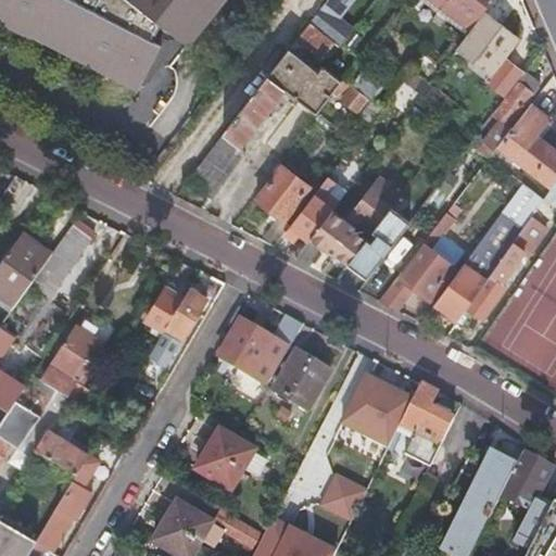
[(0,0),(0,22),(33,39),(35,36),(138,91),(141,86),(162,48),(152,42),(161,26),(179,40),(187,47),(224,0),(0,0)]
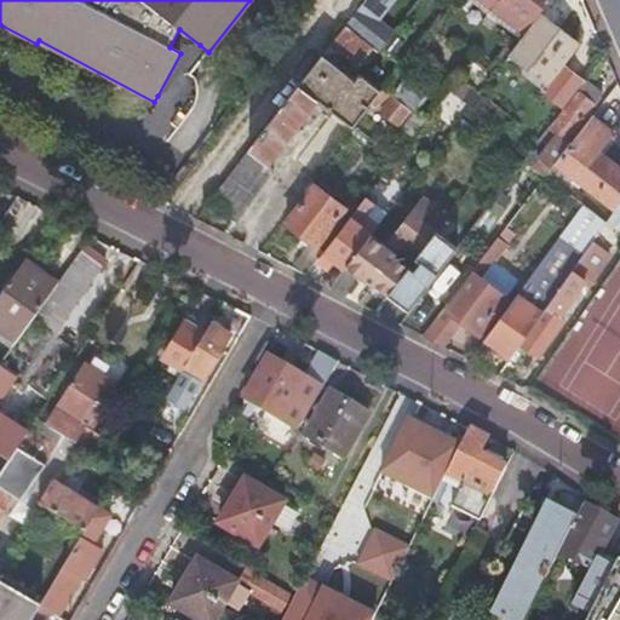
[(372,0),(352,26),(373,41),(397,10),(385,0),(372,0)]
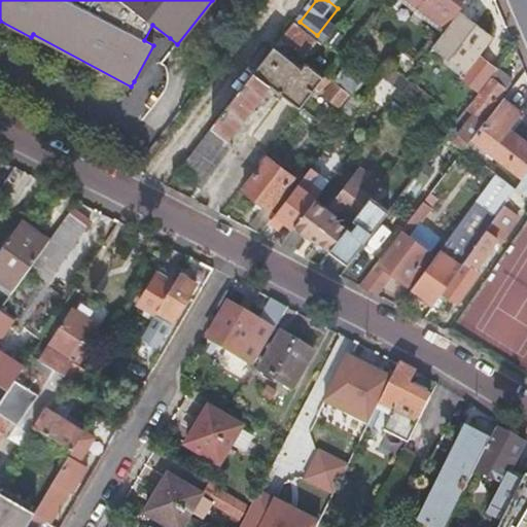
[(417,0),(430,10),(437,0),(417,0)]
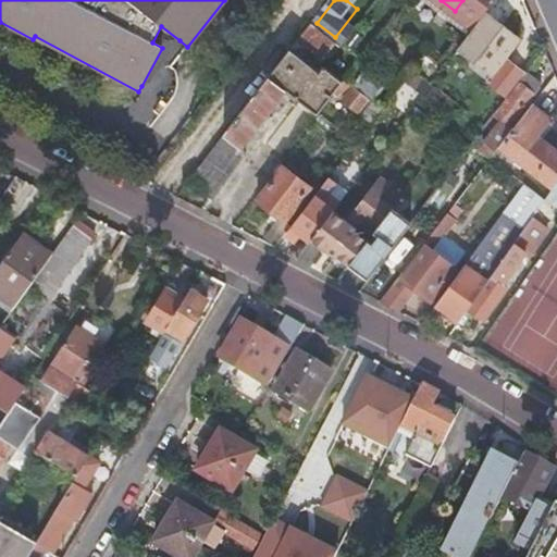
[(474,26),(487,10),(494,0),(462,0),(455,11),(474,26)]
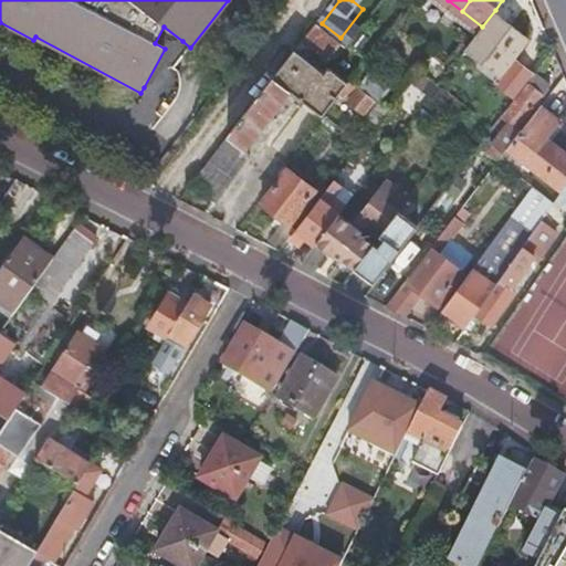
[(503,76),(517,58),(514,55),(528,35),(495,10),(482,27),(465,49),(503,76)]
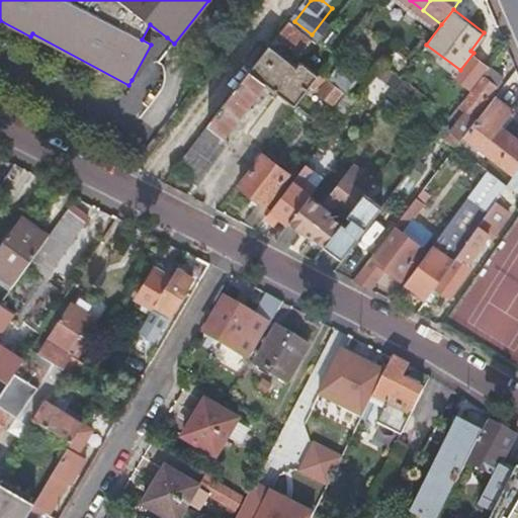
[(289,21),(274,41),(297,60),(313,39),(289,21)]
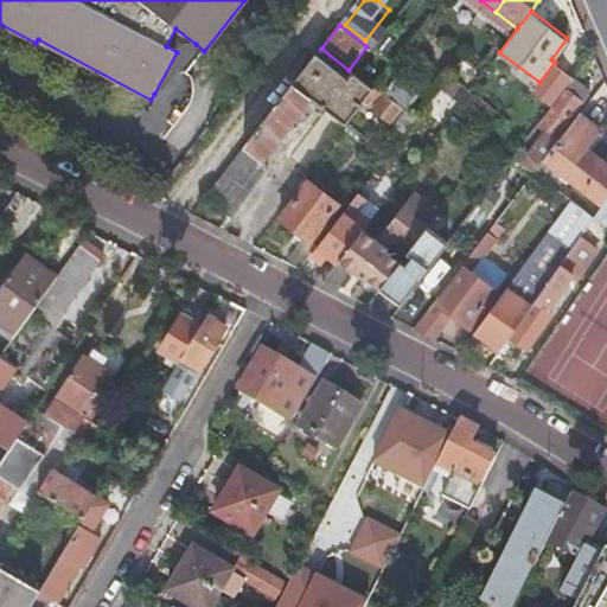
[(160,96),(196,44),(176,29),(166,46),(177,52),(154,94),(160,96)]
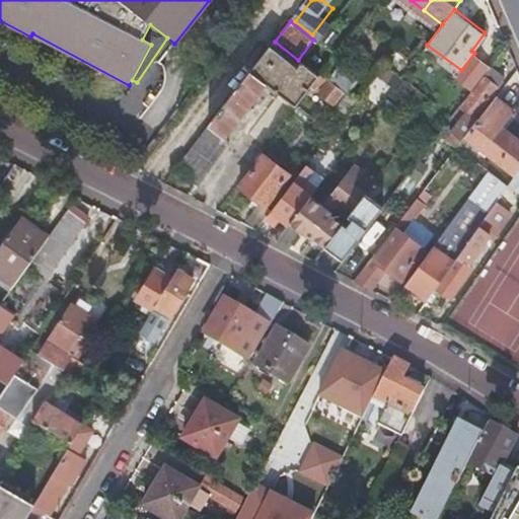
[(267,88),(295,107),(311,87),(318,77),(299,63),(295,68),(270,49),(176,168),(200,186),(231,143),(227,140),(267,88)]
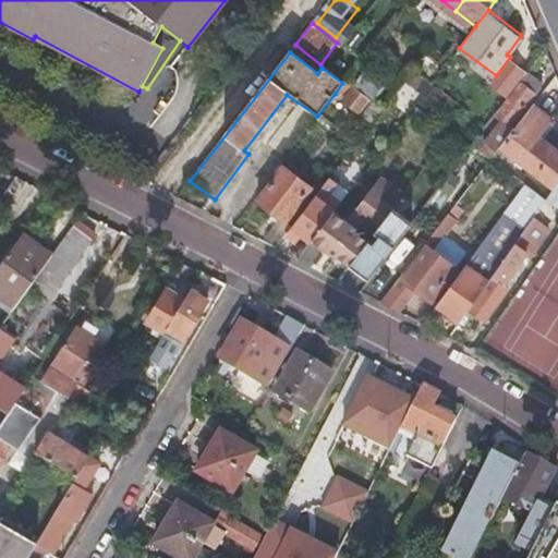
[(496,116),(530,72),(510,57),(496,75),(477,100),(476,100),(496,116)]
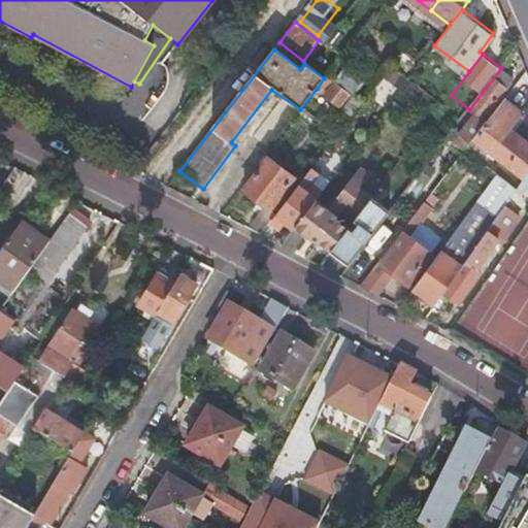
[(358,76),(338,61),(327,75),(347,91),(358,76)]
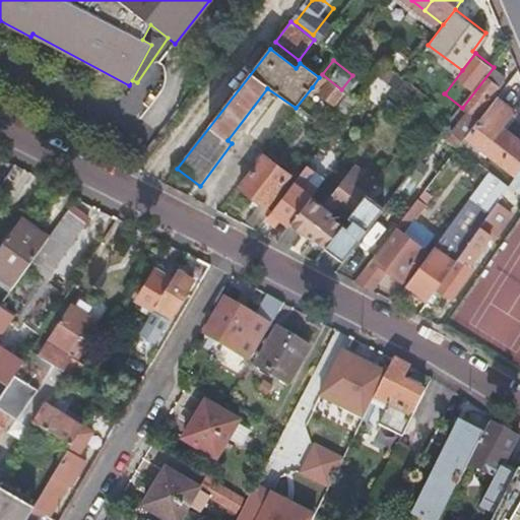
[(507,77),(494,67),(462,108),(469,114),(449,141),(458,148),(458,147),(466,137),(479,120),(475,118),(507,77)]
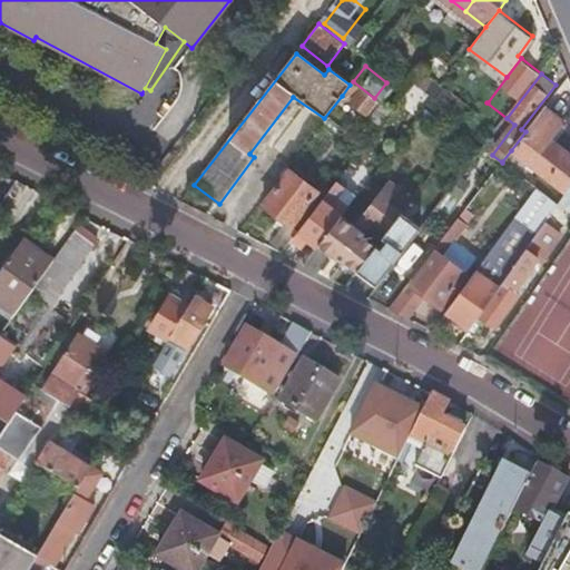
[(350,85),(342,96),(345,98),(347,96),(353,100),(351,104),(366,115),(377,100),(374,98),(353,81),(350,85)]
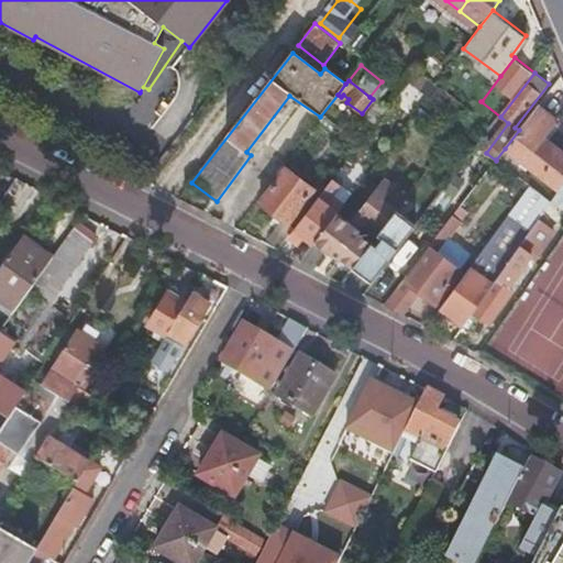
[(560,189),(561,188),(562,185),(562,152),(543,138),(556,122),(537,108),(519,130),(505,148),(560,189)]
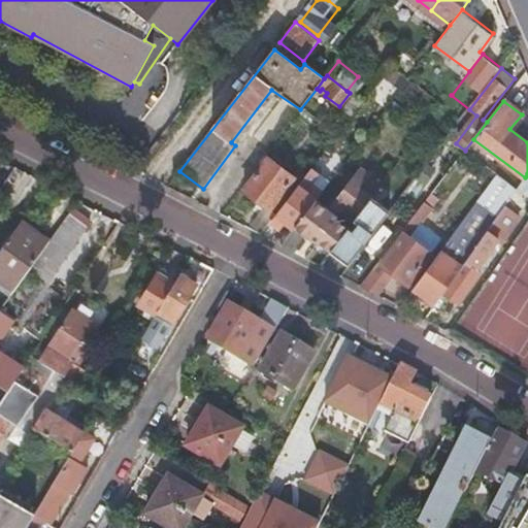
[(244,189),(270,209),(295,177),(268,158),(244,189)]
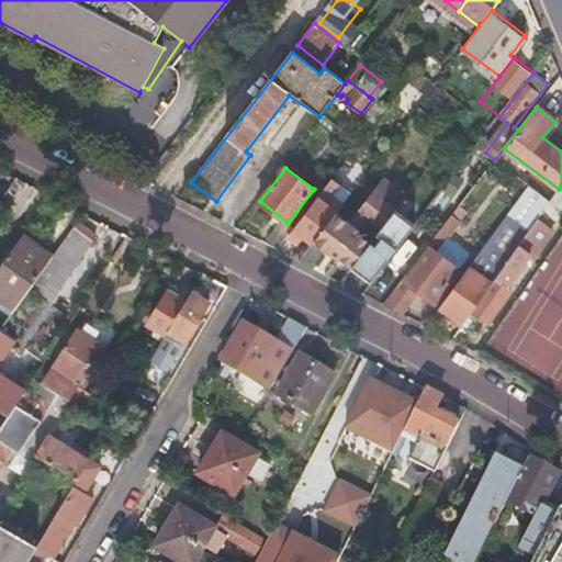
[(340,253),(353,266),(373,239),(360,229),(371,215),(383,226),(396,210),(400,205),(386,195),(395,181),(385,173),(348,221),(337,212),(314,242),(326,249),(328,246),(338,254),(340,253)]
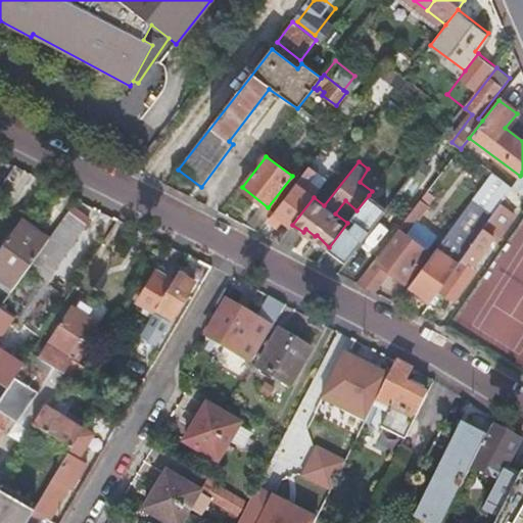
[(274,211),(292,225),(314,197),(319,190),(310,183),(317,174),(308,167),(274,211)]
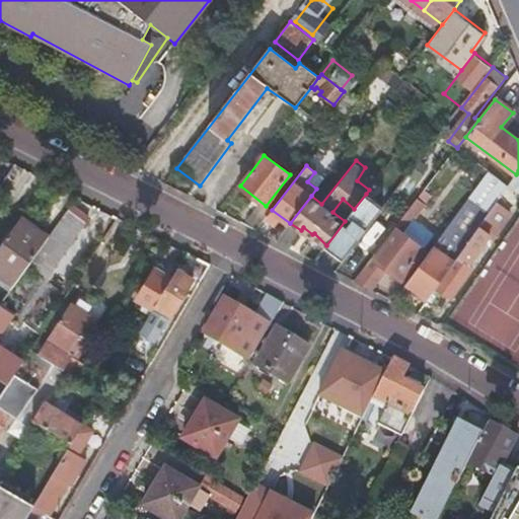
[(403,182),(400,187),(409,193),(418,180),(411,174),(403,182)]
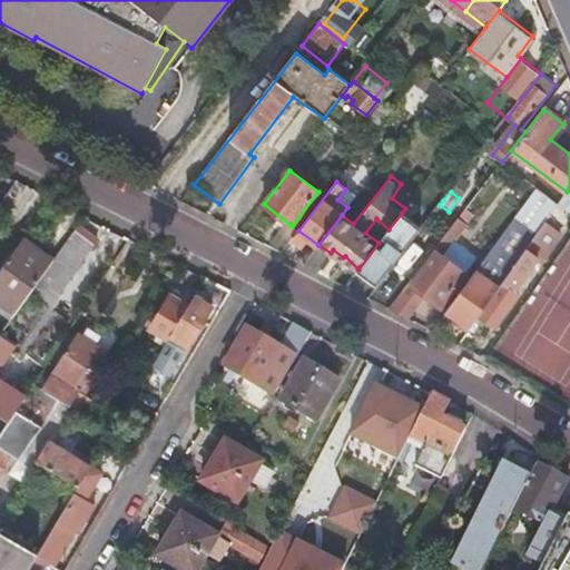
[(377,285),(413,239),(421,229),(440,205),(443,200),(434,194),(414,223),(402,213),(389,229),(379,243),(359,269),(377,285)]
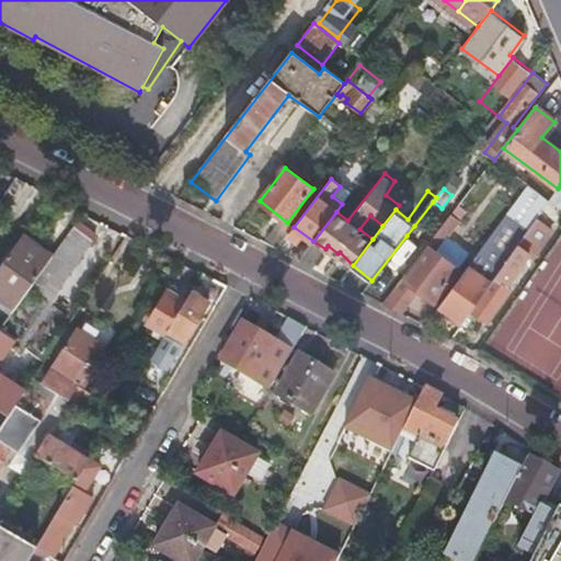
[(511,254),(536,219),(523,210),(515,221),(504,214),(488,238),(511,254)]
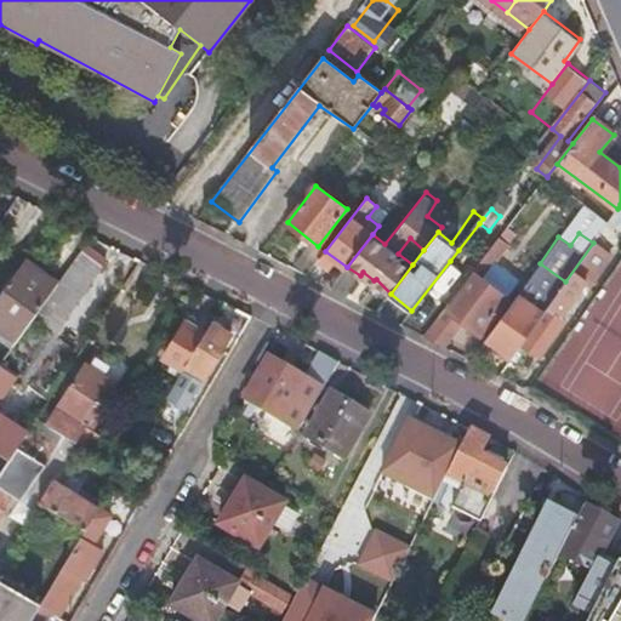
[(510,244),(501,237),(491,249),(501,255),(510,244)]
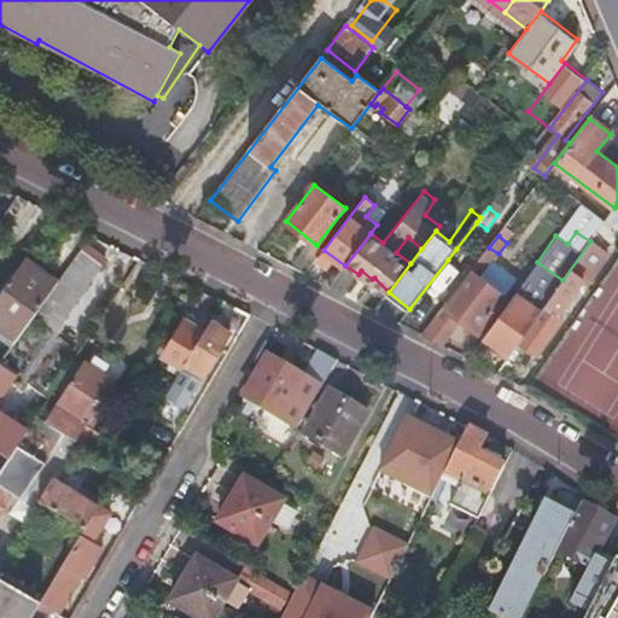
[(396,252),(410,263),(421,249),(408,237),(396,252)]
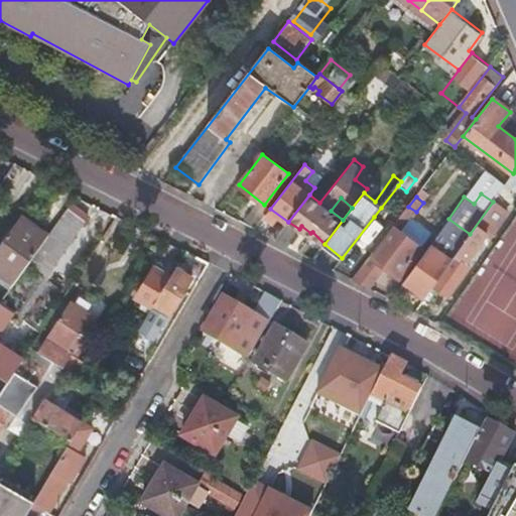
[(470,234),(433,285),(447,296),(470,267),(465,263),(474,250),(478,249),(486,239),(485,236),(503,210),(493,202),(470,234)]
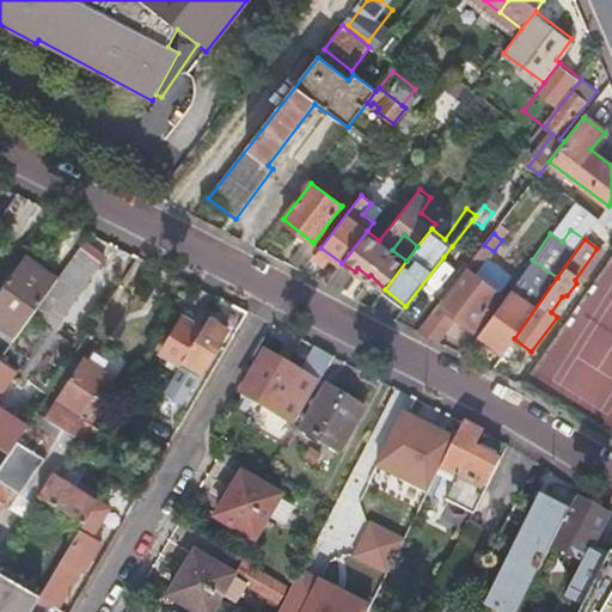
[(104,259),(83,244),(57,280),(32,313),(54,329),(104,259)]
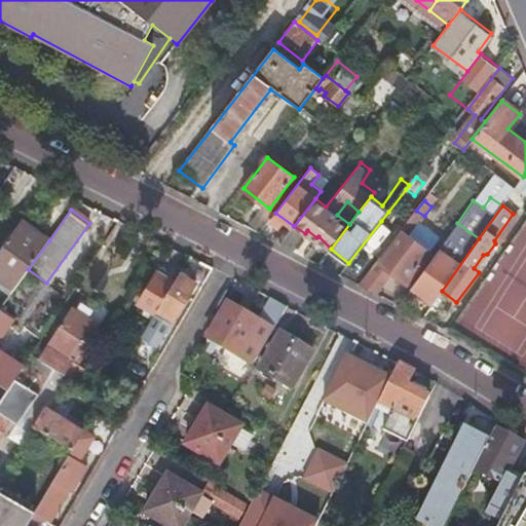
[(411,218),(418,223),(424,216),(416,211),(411,218)]
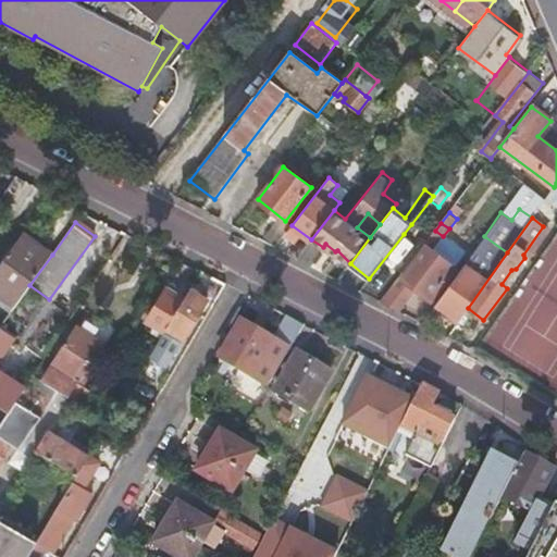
[(368,280),(368,281),(375,287),(381,292),(418,245),(422,248),(434,232),(428,226),(422,233),(411,224),(404,234),(369,279),(368,280)]
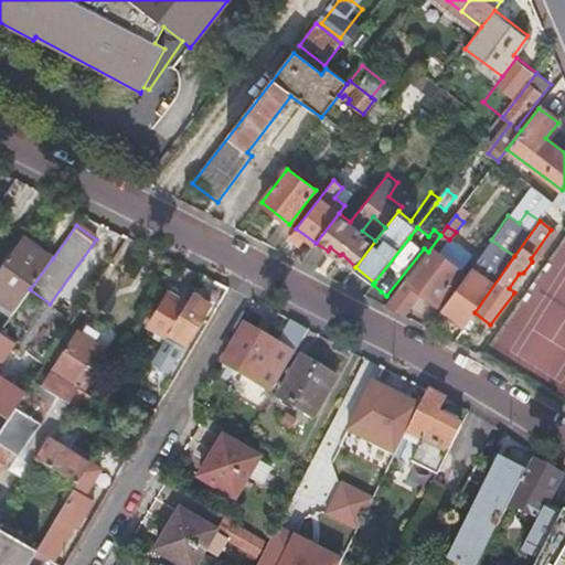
[(409,283),(422,292),(436,304),(460,272),(438,253),(449,240),(441,234),(440,235),(428,252),(416,266),(419,269),(409,283)]
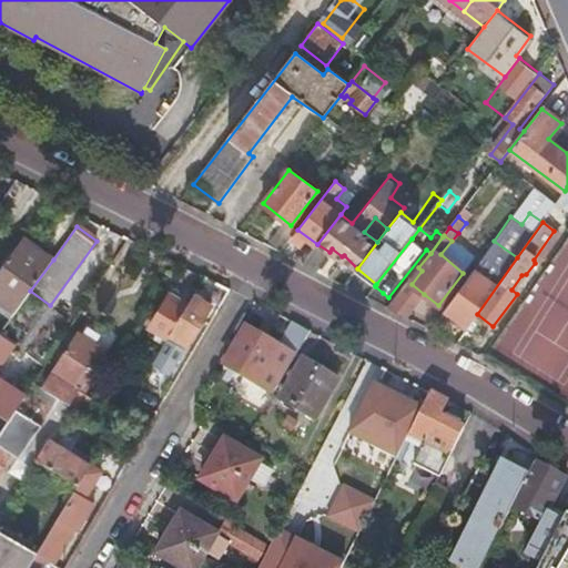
[(30,291),(53,260),(22,236),(0,267),(0,300),(16,312),(30,291)]
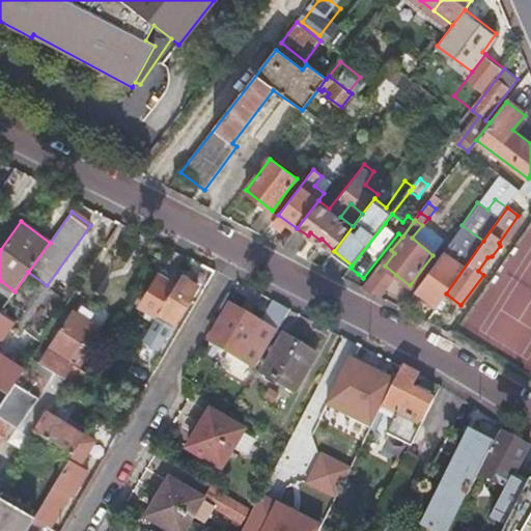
[(415,290),(438,306),(446,294),(483,241),(462,225),(415,290)]
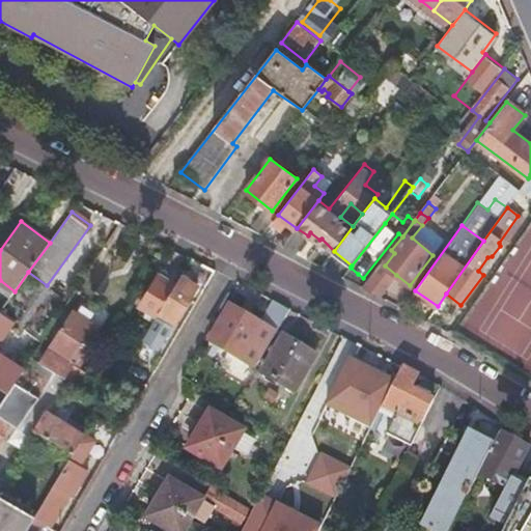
[(362,287),(380,297),(396,275),(385,266),(394,253),(391,250),(362,287)]
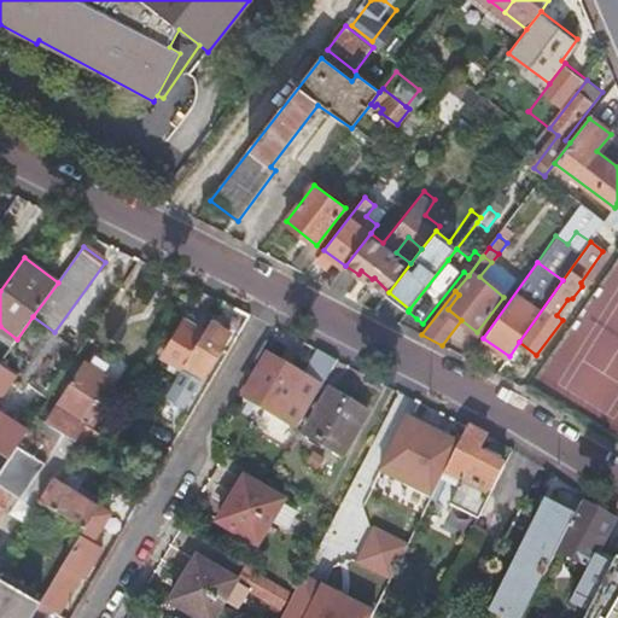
[(408,312),(403,318),(412,324),(417,319),(408,312)]
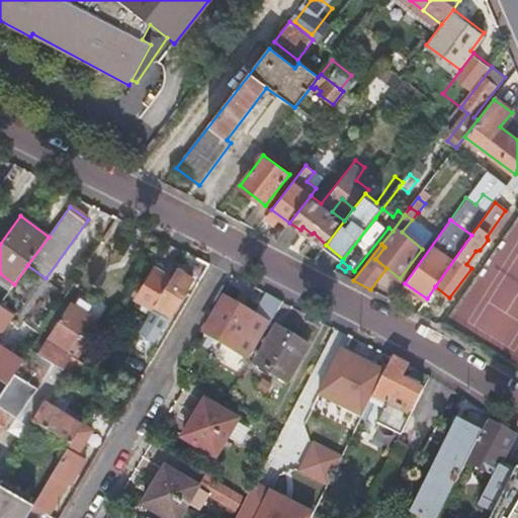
[(136,298),(150,307),(169,276),(155,267),(136,298)]
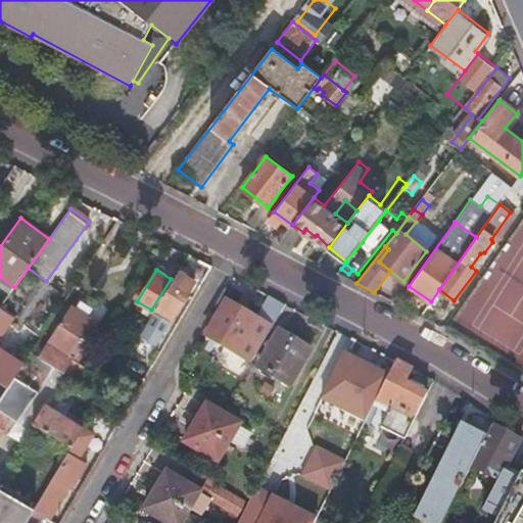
[(193,282),(178,272),(151,315),(168,325),(193,282)]
